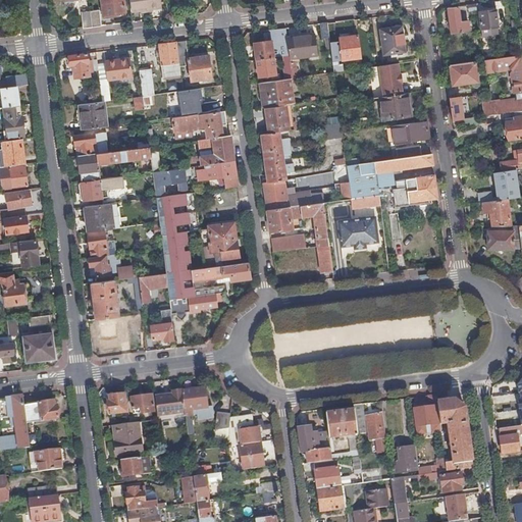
[(126,12),(123,0),(101,0),(103,10),(92,11),(93,28),(102,27),(101,15),(103,15),(118,13),(126,12)]
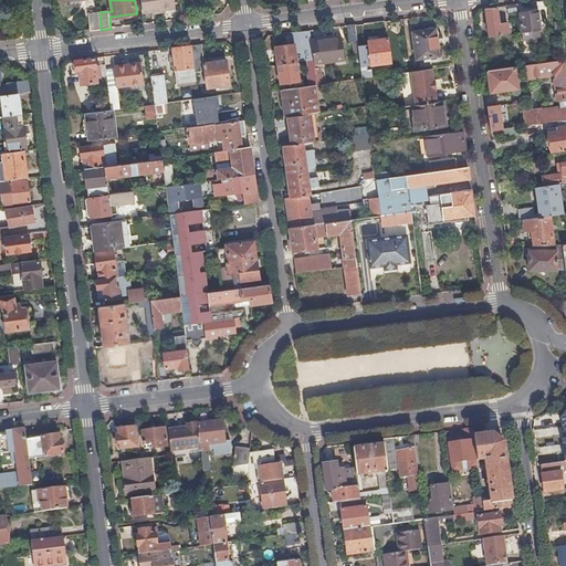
[(177,9),(175,0),(140,0),(143,13),(177,9)]
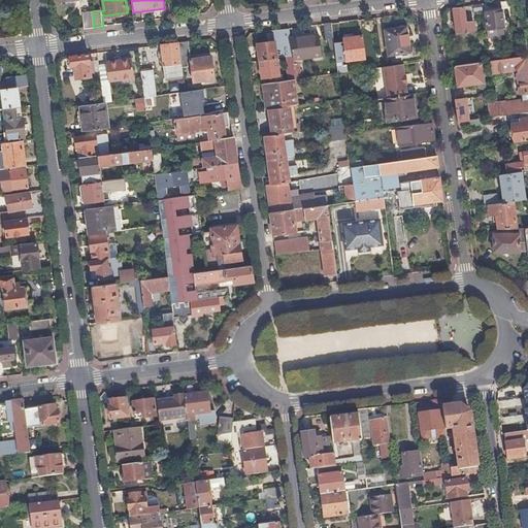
[(465,6),(454,8),(458,34),(475,31),(473,21),(467,22),(465,6)]
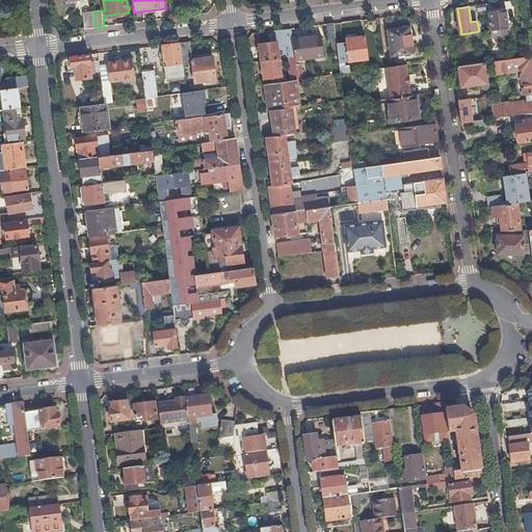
[(506,10),(489,12),(491,29),(491,30),(493,37),(503,36),(503,34),(508,34),(508,27),(509,27),(506,10)]
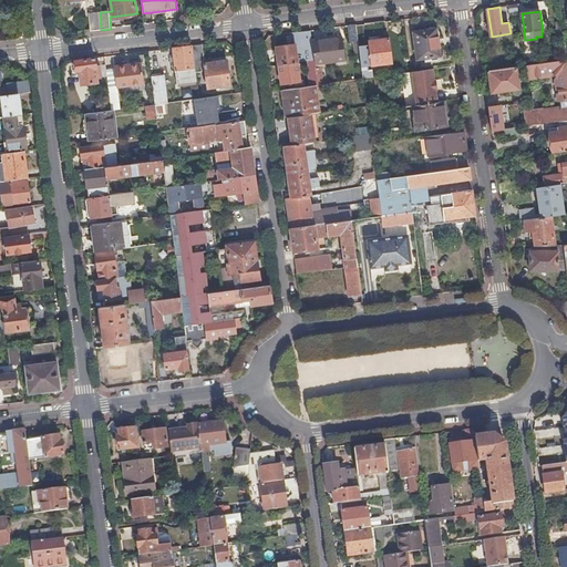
[(101,30),(100,12),(90,13),(92,31),(101,30)]
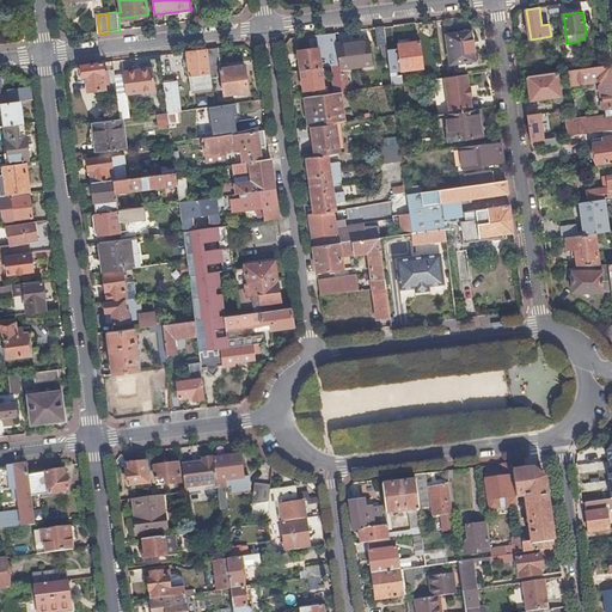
[(386,37),(385,28),(375,28),(377,38),(386,37)]
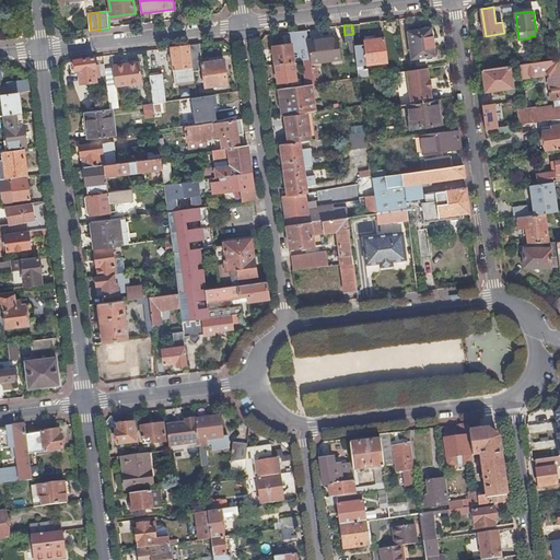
[(431,28),(408,32),(412,59),(435,56),(431,28)]
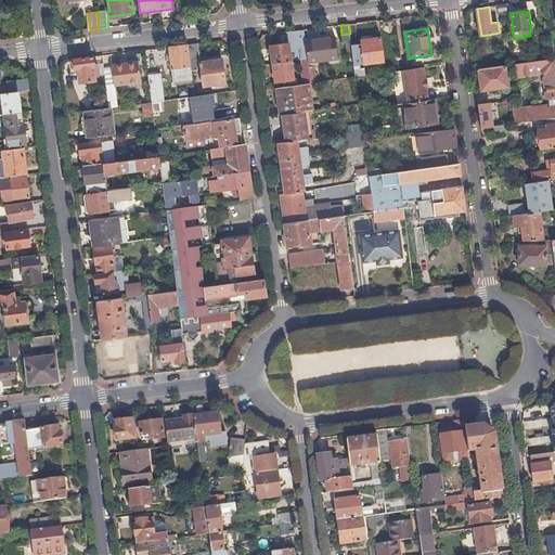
[(308,59),(306,41),(305,30),(287,33),(289,43),(270,46),(273,64),(292,62),(304,60),(308,59)]
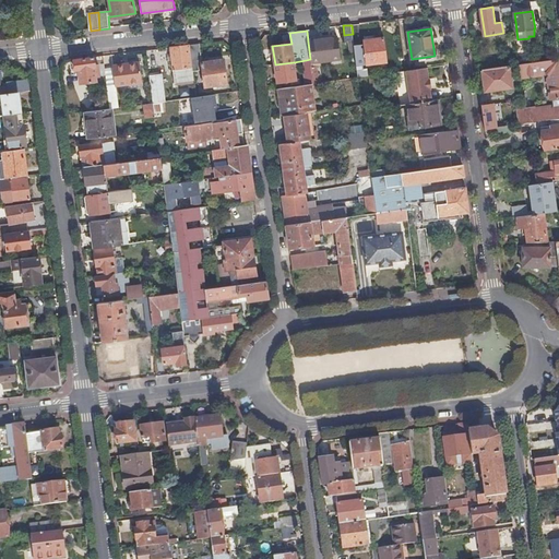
[(345,40),(345,43),(354,42),(354,39),(353,34),(344,35),(345,40)]
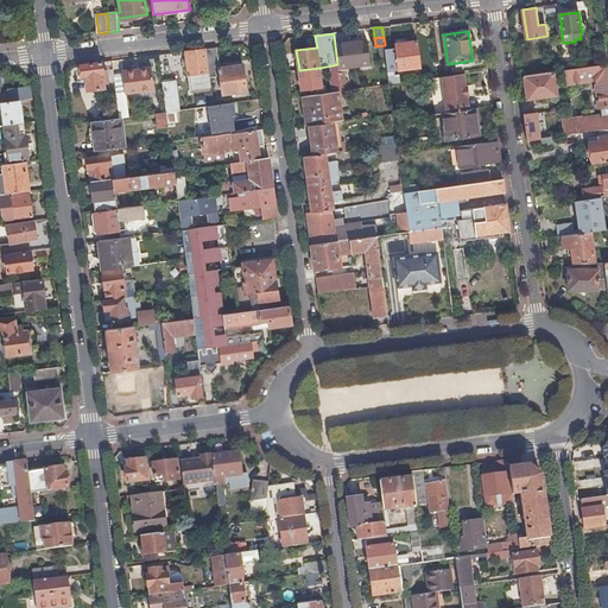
[(337,64),(339,69),(346,68),(371,64),(367,40),(335,45),(337,64)]
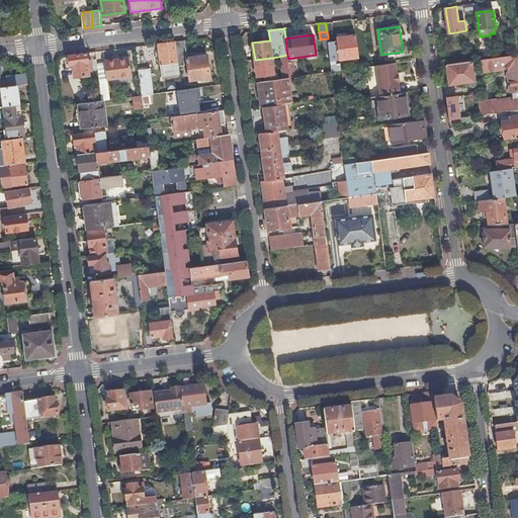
[(341,60),(359,58),(356,35),(338,37),(341,60)]
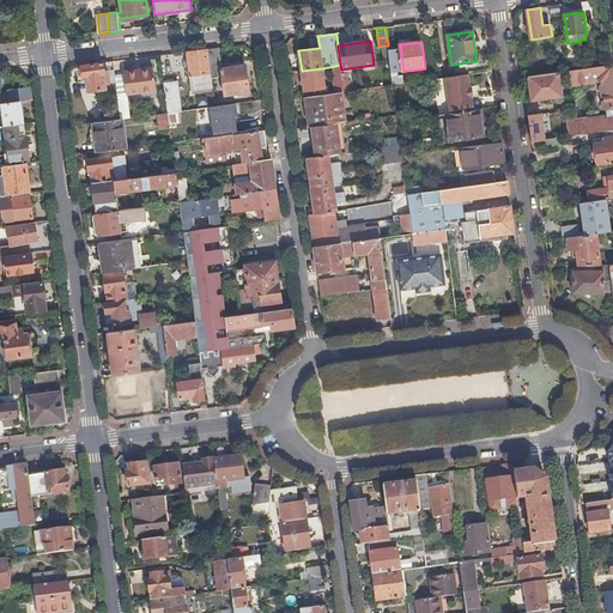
[(222,66),(219,48),(208,49),(212,78),(219,77),(218,66),(222,66)]
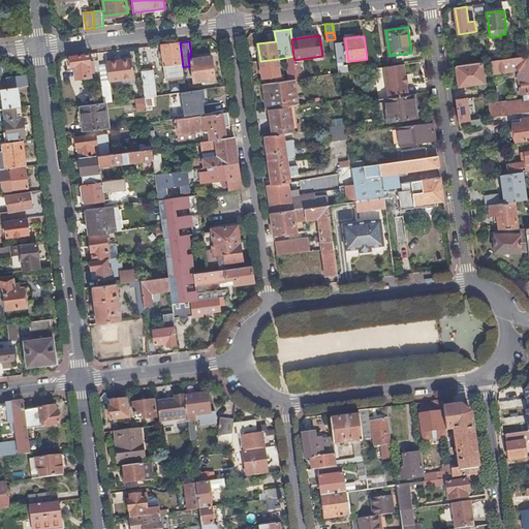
[(165,76),(184,74),(183,67),(180,42),(161,44),(165,76)]
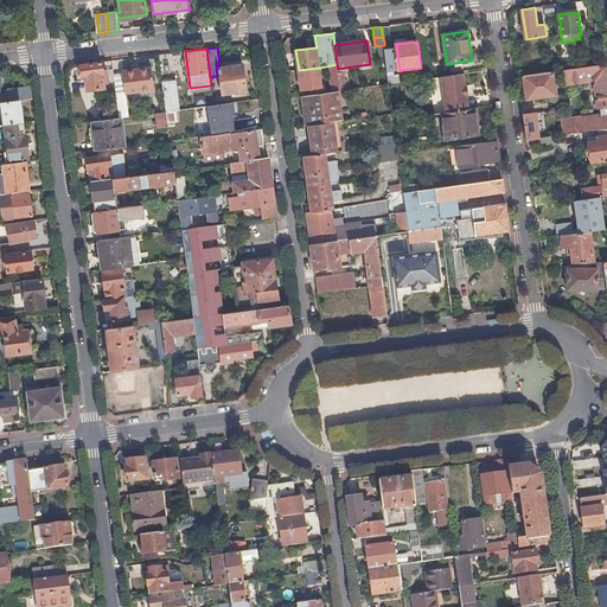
[(103,70),(102,62),(81,65),(82,77),(85,77),(88,90),(106,89),(106,83),(108,82),(107,70),(103,70)]
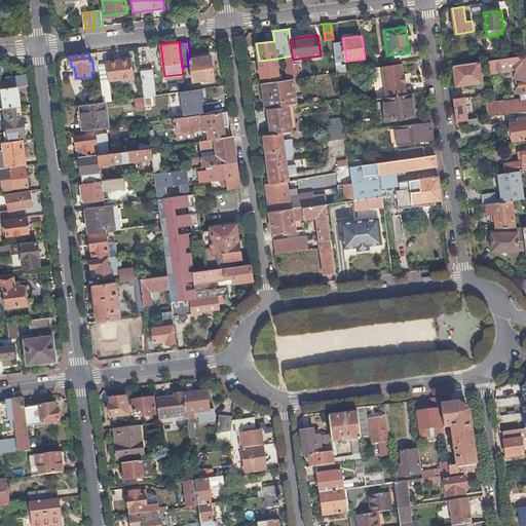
[(521,94),(525,92),(525,55),(491,62),(492,72),(515,69),(518,71),(521,94)]
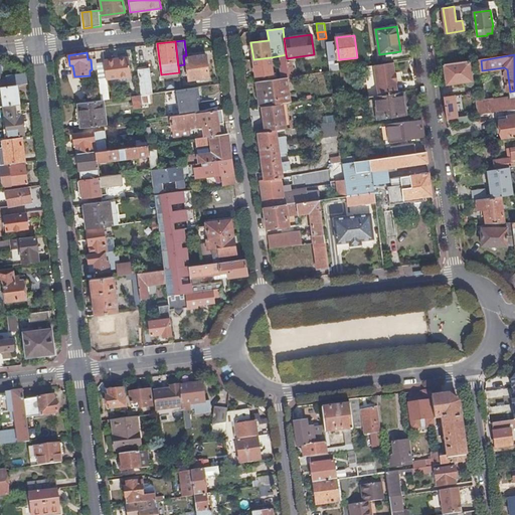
[(206,55),(186,57),(189,79),(209,76),(206,55)]
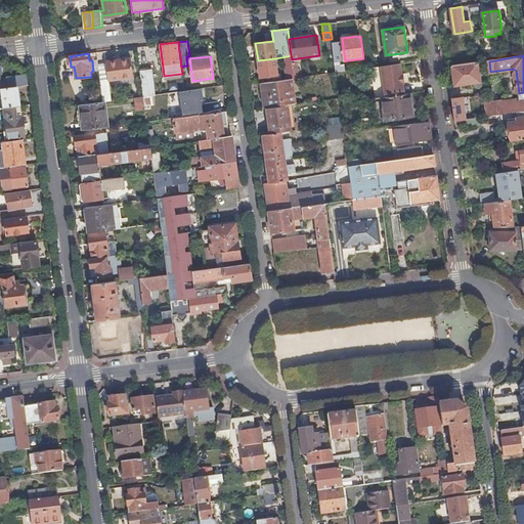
[(131,58),(106,62),(108,81),(133,78),(131,58)]
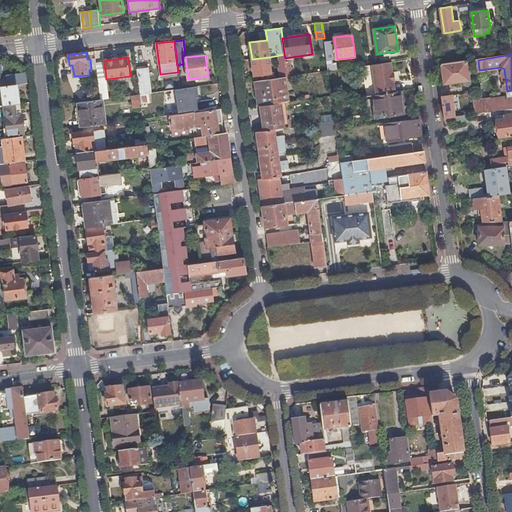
[(272,73),(269,57),(252,59),(255,76),(267,75),(267,78),(275,77),(274,73),(272,73)]
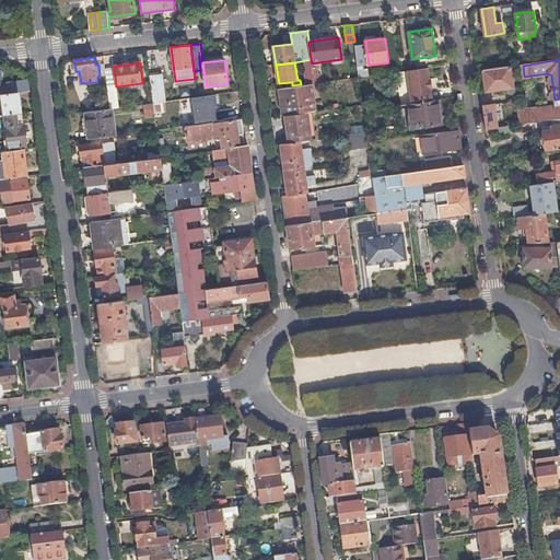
[(514,88),(511,67),(482,70),(486,92),(514,88)]
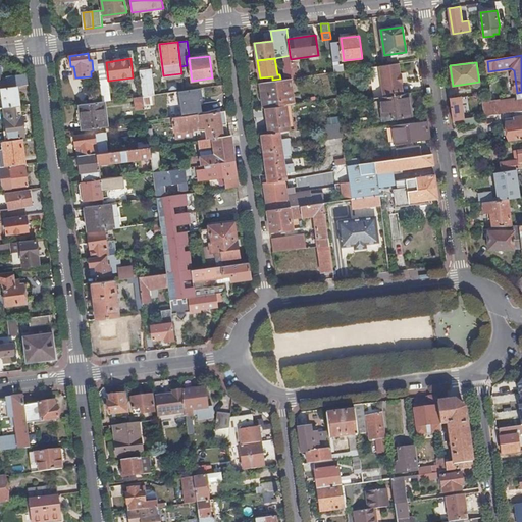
[(401,74),(399,63),(379,66),(383,96),(403,94),(402,83),(401,83),(400,75),(401,74)]
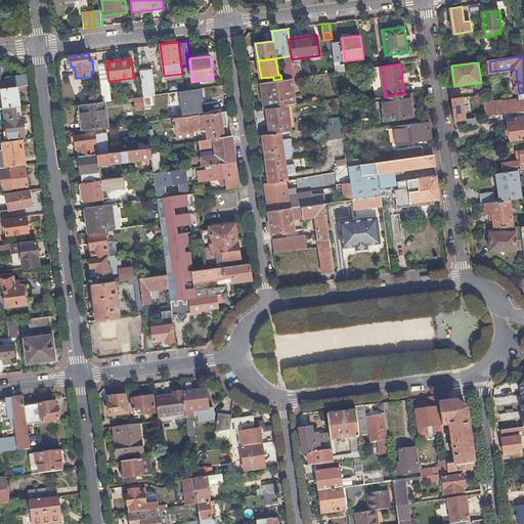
[(150,70),(140,71),(144,97),(154,95),(150,70)]
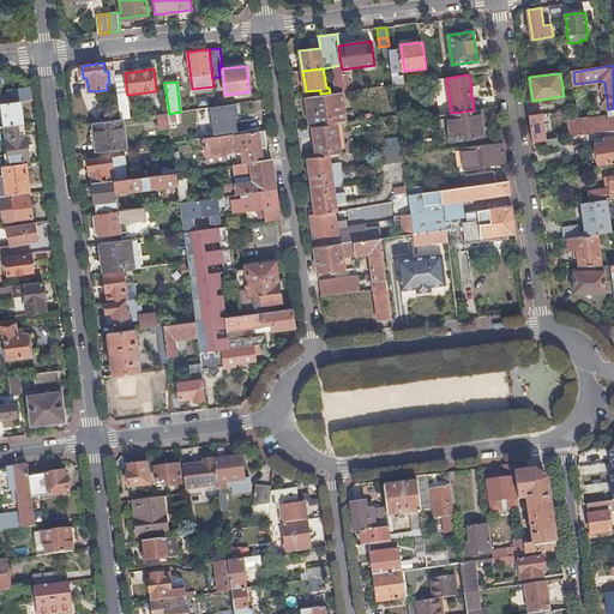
[(14,90),(16,102),(20,101),(34,100),(32,89),(14,90)]
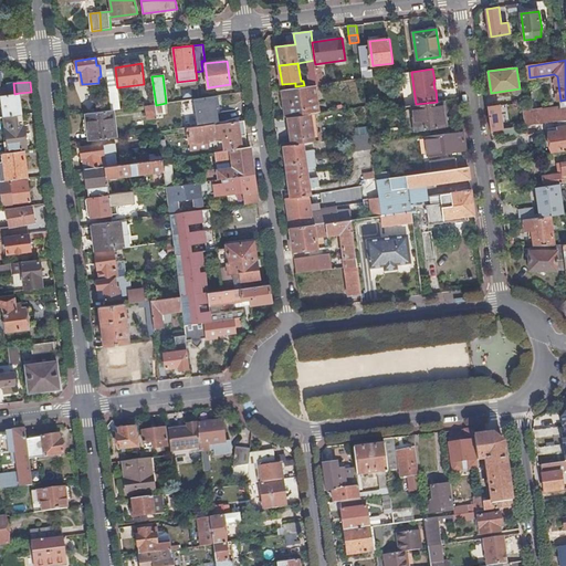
[(320,113),(315,85),(313,86),(294,88),(294,94),(283,96),(286,118),(289,117),(316,114),(320,113)]
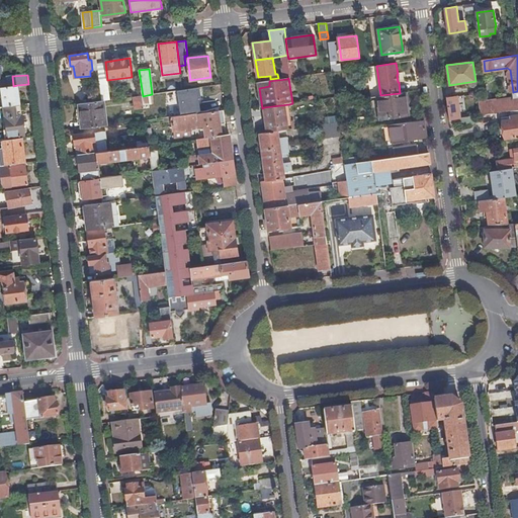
[(13,86),(2,87),(4,106),(19,105),(17,85),(13,86)]
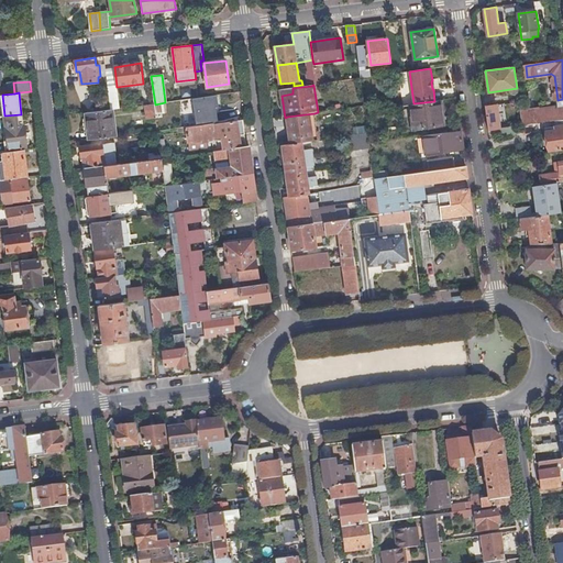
[(222,119),(220,95),(195,97),(197,121),(222,119)]
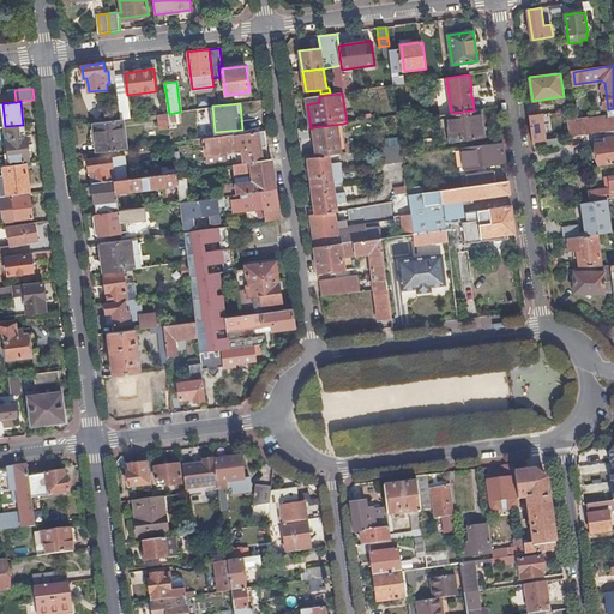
[(451,113),(449,114),(453,142),(486,137),(481,109),(474,110),(451,113)]
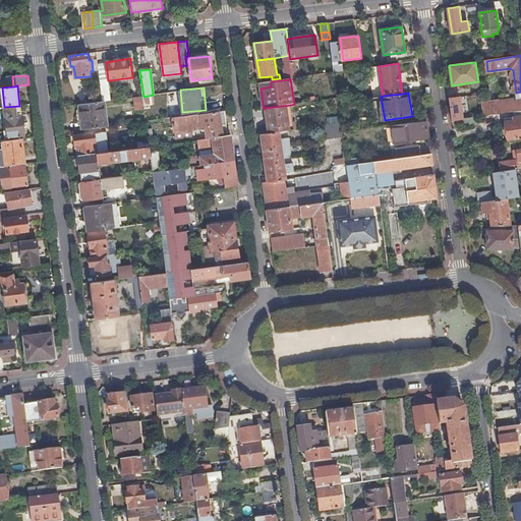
[(142,114),(146,114),(143,97),(134,98),(135,110),(141,110),(142,114)]
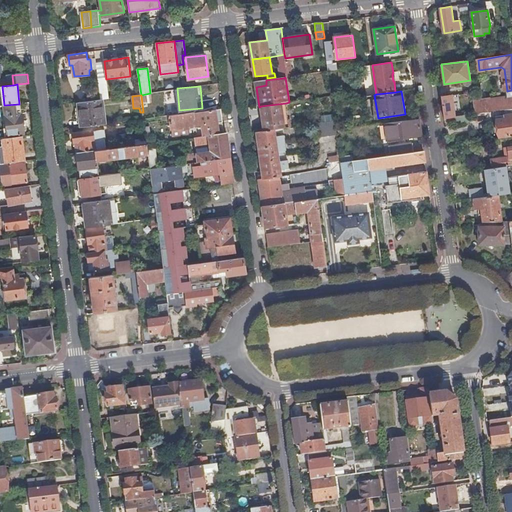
[(445,119),(455,118),(455,117),(452,95),(442,97),(445,119)]
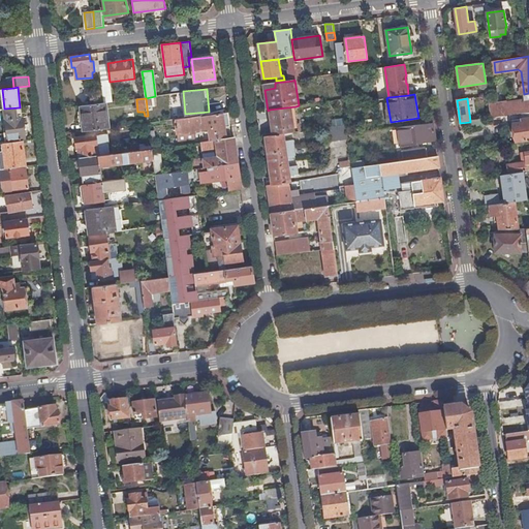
[(528,114),(528,100),(499,104),(500,118),(521,115),(528,114)]
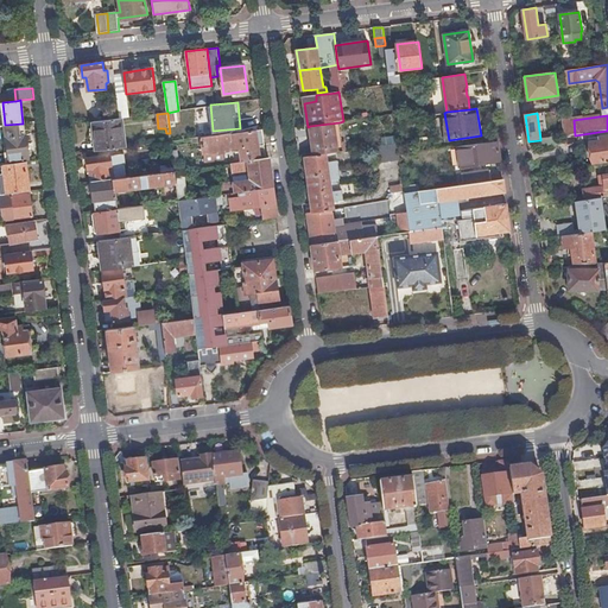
[(126,147),(122,118),(120,118),(93,122),(97,151),(126,147)]
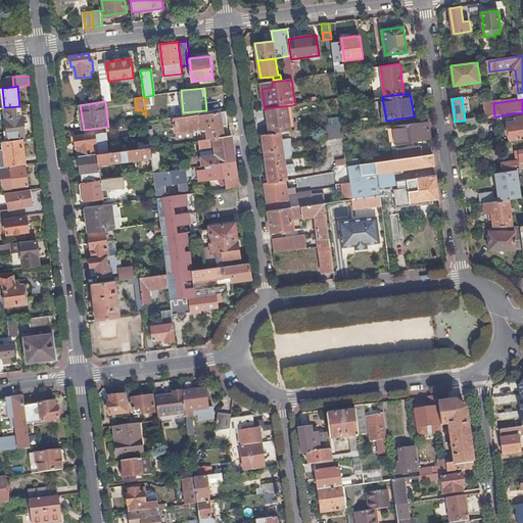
[(493,103),(493,102),(485,103),(486,117),(494,116),(493,103)]
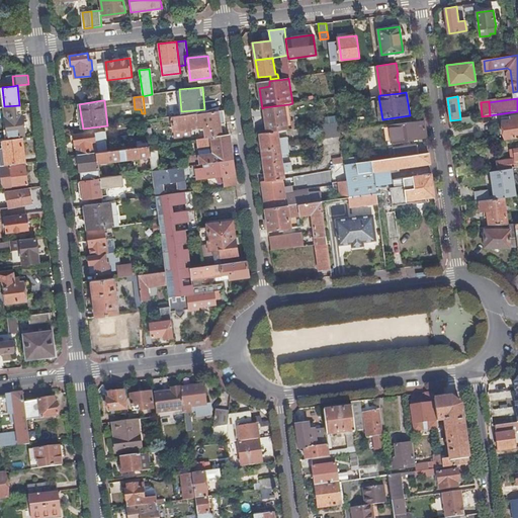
[(0,118),(6,118),(8,137),(25,135),(21,104),(19,105),(4,106),(0,106),(0,118)]
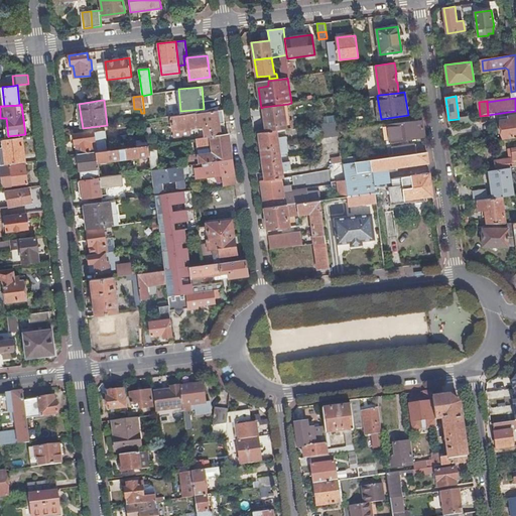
[(289,113),(288,104),(263,107),(266,132),(276,130),(291,128),(290,121),(285,121),(284,113),(289,113)]
